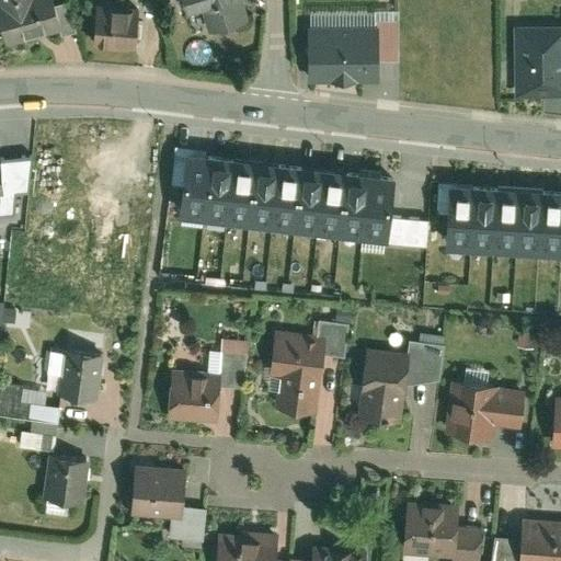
[(57,30),(60,30),(54,8),(50,0),(0,0),(0,25),(7,46),(57,30)]
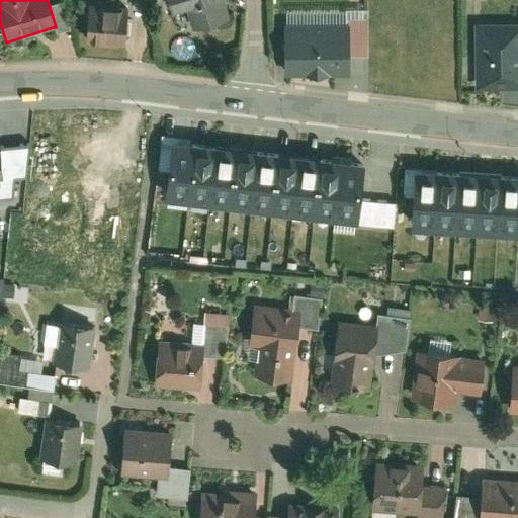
[(125,5),(124,19),(133,19),(134,1),(120,0),(120,4),(125,5)]
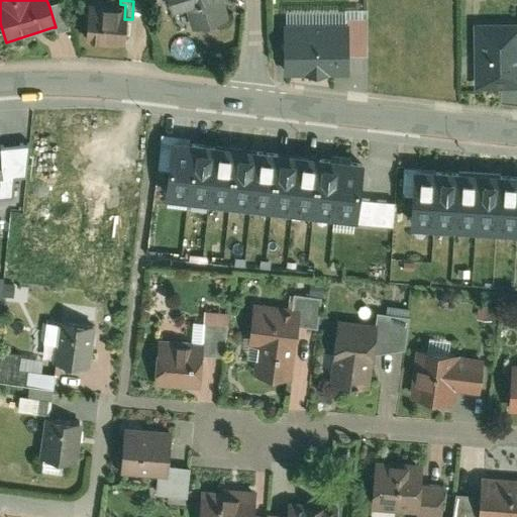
[(229,21),(221,0),(162,0),(167,13),(185,7),(193,32),(229,21)]
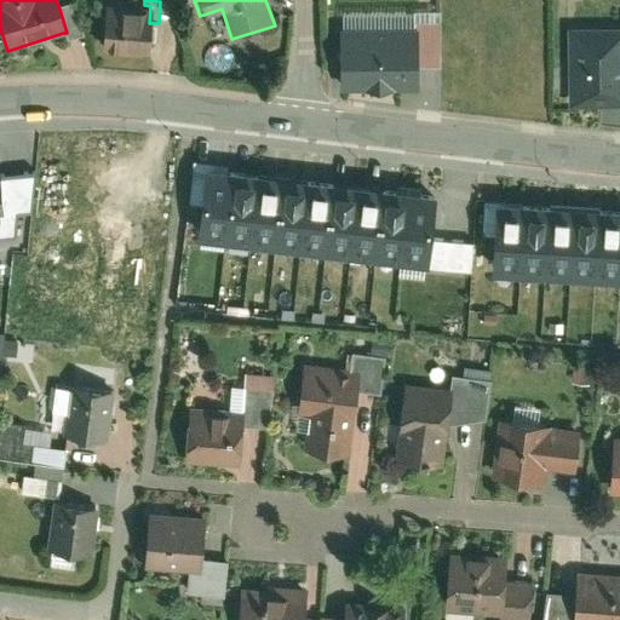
[(102,3),(99,51),(148,53),(149,23),(150,6),(144,5),(102,3)]
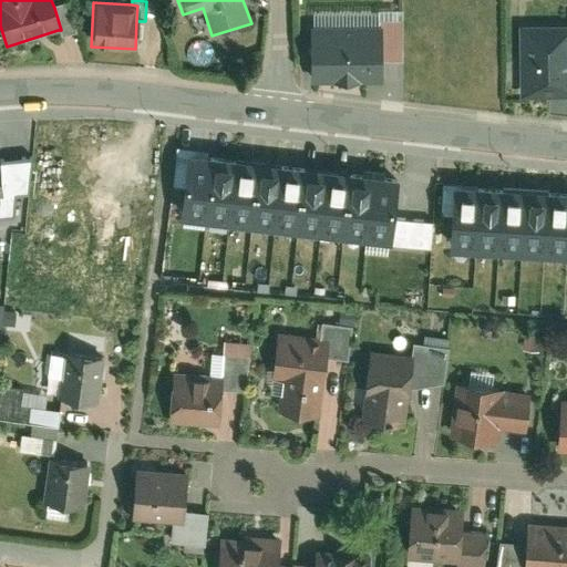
[(64,4),(54,8),(61,30),(58,30),(59,37),(73,32),(64,4)]
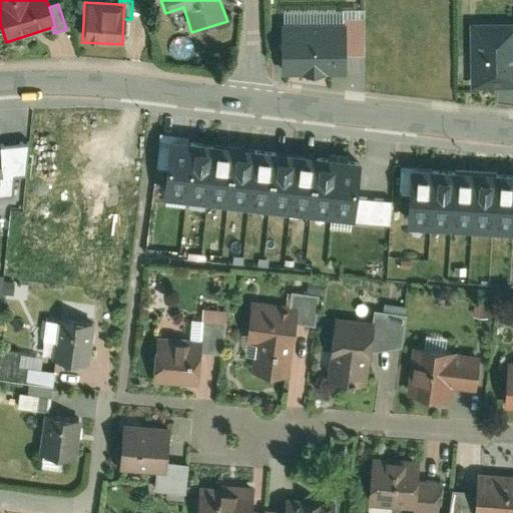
[(346,21),(348,52),(364,51),(363,16),(346,17),(346,21)]
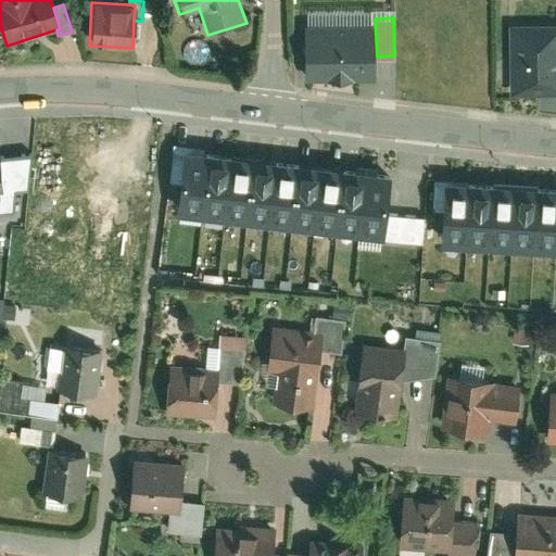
[(555,22),(513,23),(515,90),(555,89),(555,22)]
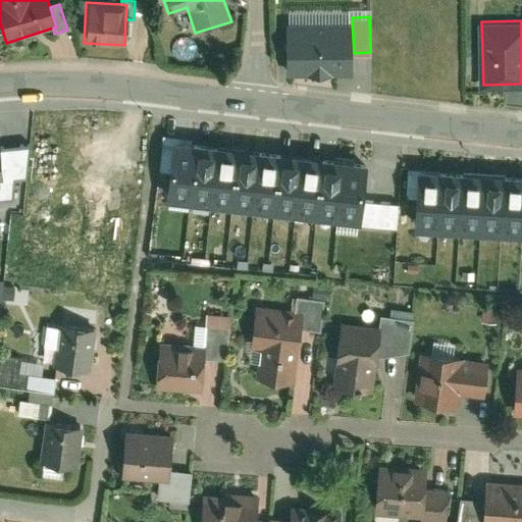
[(352,21),(320,22),(322,72),(354,71),(354,53),(352,21)]
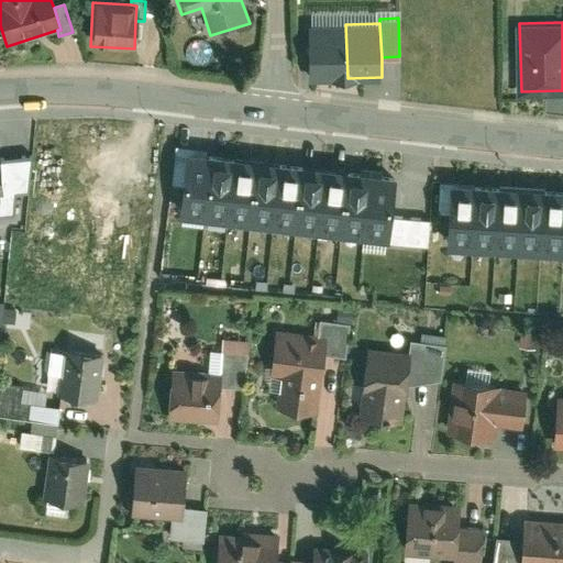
[(345,24),(312,25),(315,79),(348,78),(345,24)]
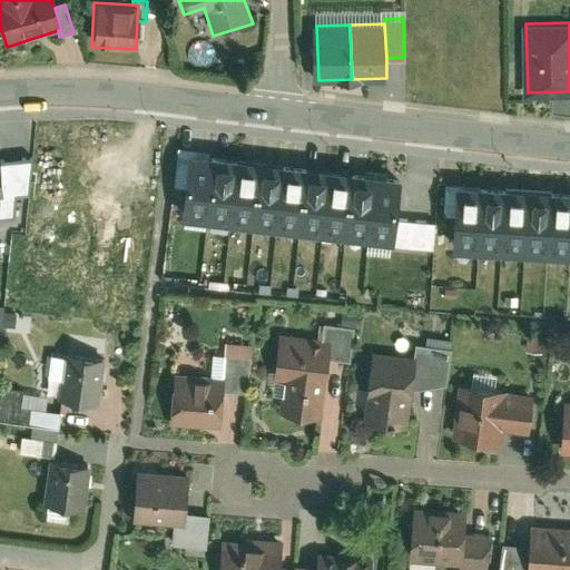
[(215,151),(192,149),(185,210),(208,214),(215,151)]
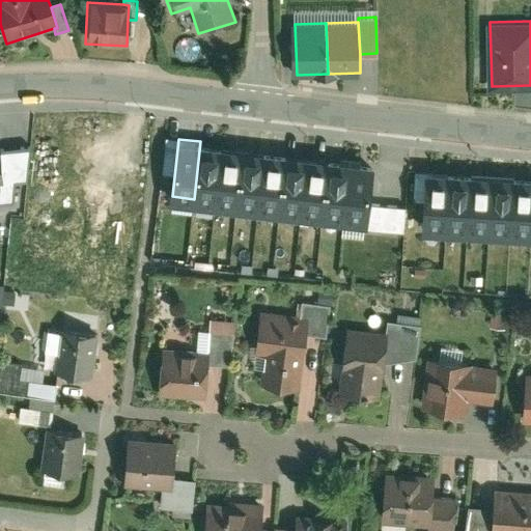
[(221,143),(200,141),(194,199),(215,201),(221,143)]
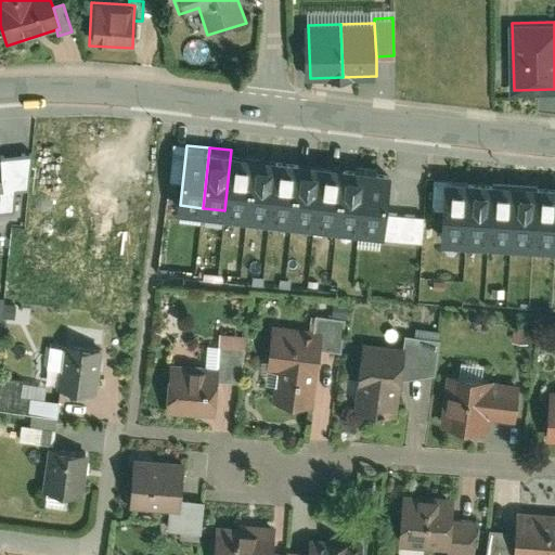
[(33,150),(3,152),(7,184),(0,184),(0,205),(16,205),(16,184),(31,184),(33,150)]
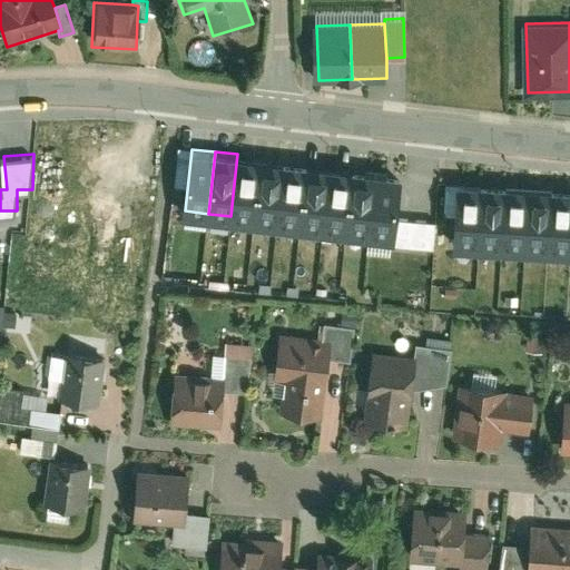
[(261,156),(237,154),(231,216),(254,218),(261,156)]
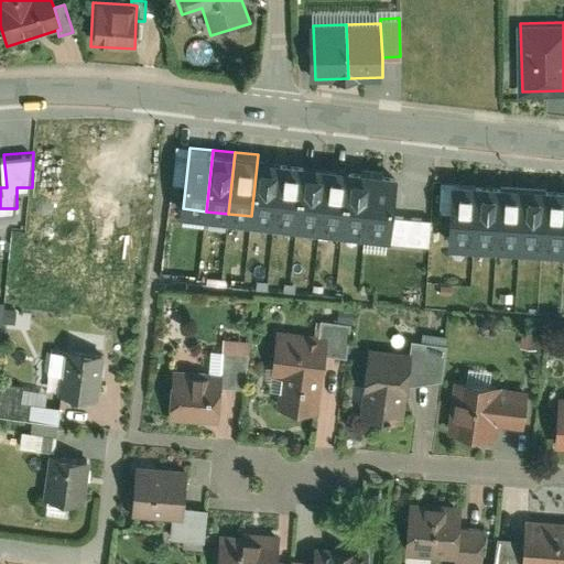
[(280,156),(258,154),(251,216),(273,218),(280,156)]
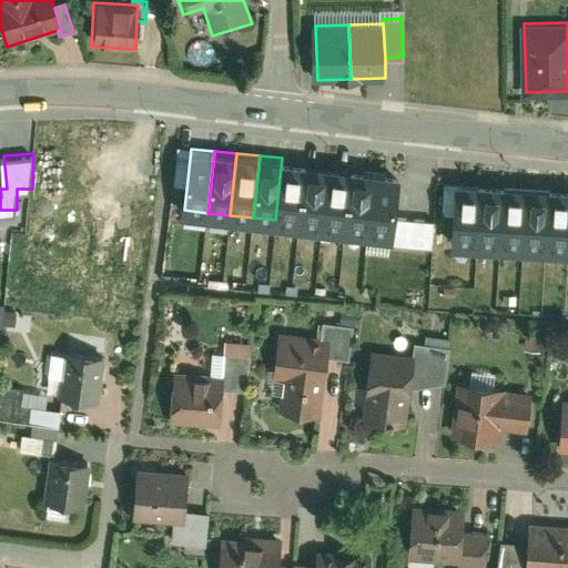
[(306,161),(282,158),(275,220),(300,223),(306,161)]
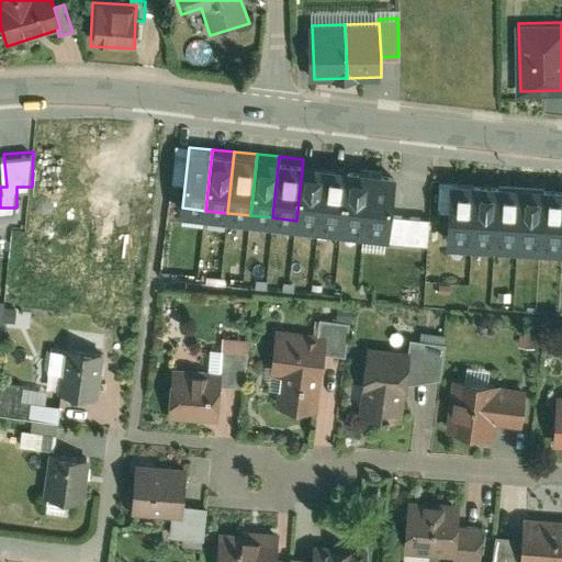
[(326,161),(303,159),(296,221),(319,223),(326,161)]
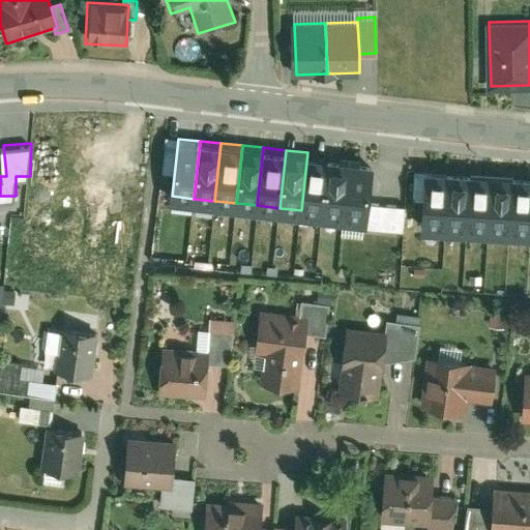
[(330,154),(307,152),(301,210),(324,212),(330,154)]
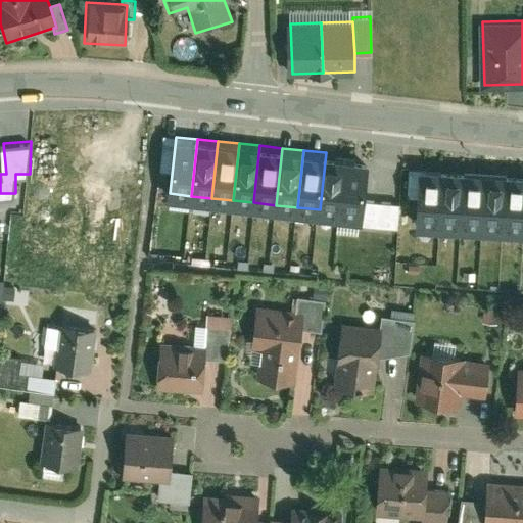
[(347,154),(326,152),(320,209),(341,211),(347,154)]
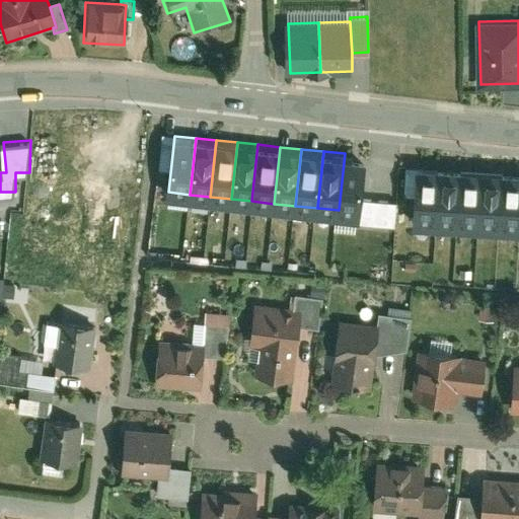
[(367,156),(345,153),(339,210),(361,213),(367,156)]
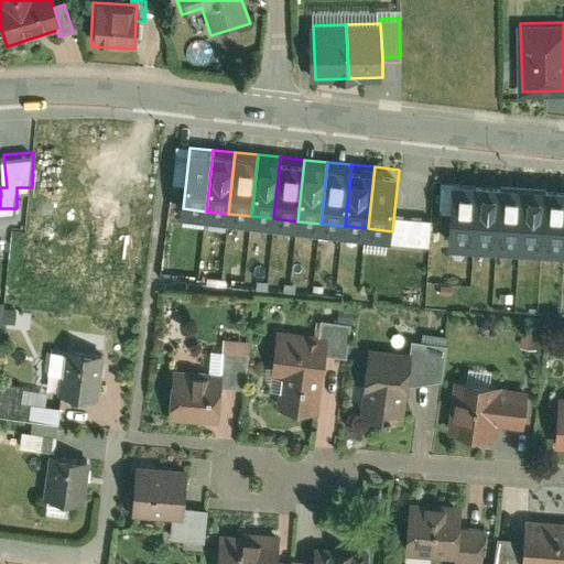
[(479,180),(454,179),(451,242),(476,243),(479,180)]
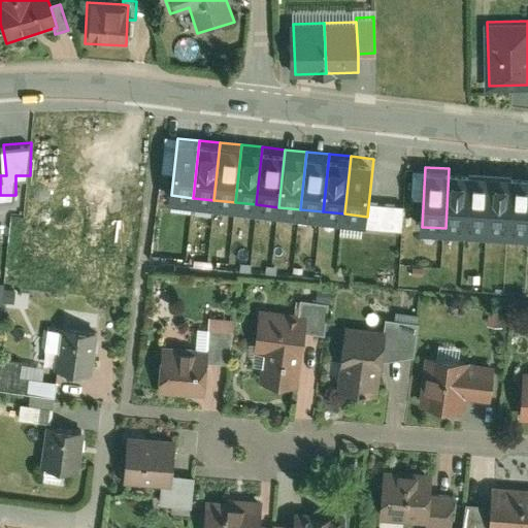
[(471,169),(449,168),(446,228),(469,229),(471,169)]
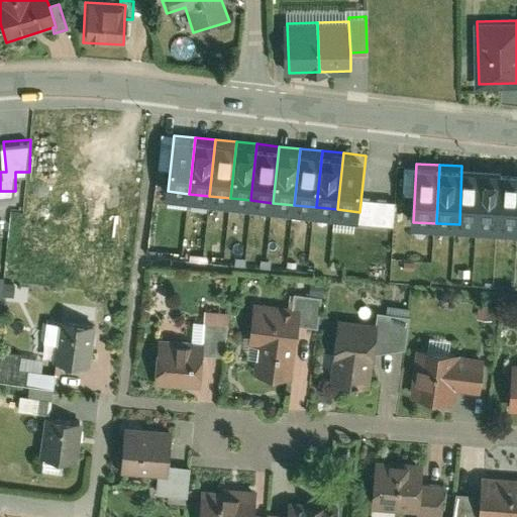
[(485,166),(461,166),(459,224),(482,225),(485,166)]
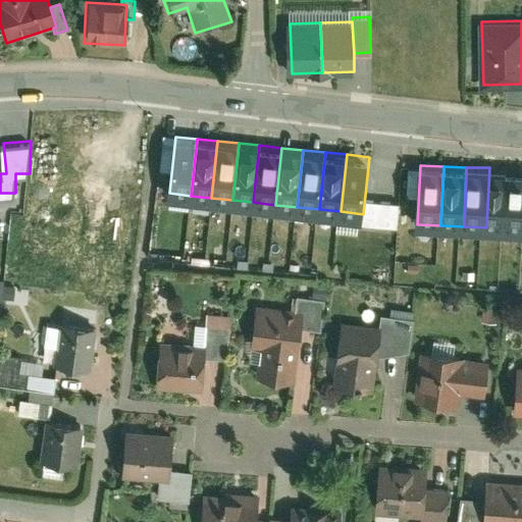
[(512,168),(489,167),(486,227),(509,228),(512,168)]
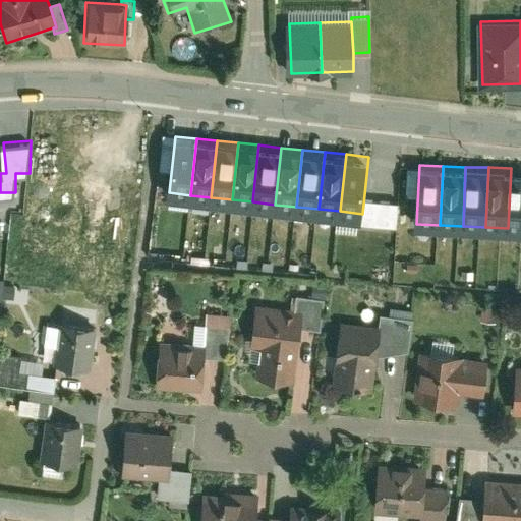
[(520,168),(511,168),(508,228),(520,228),(520,168)]
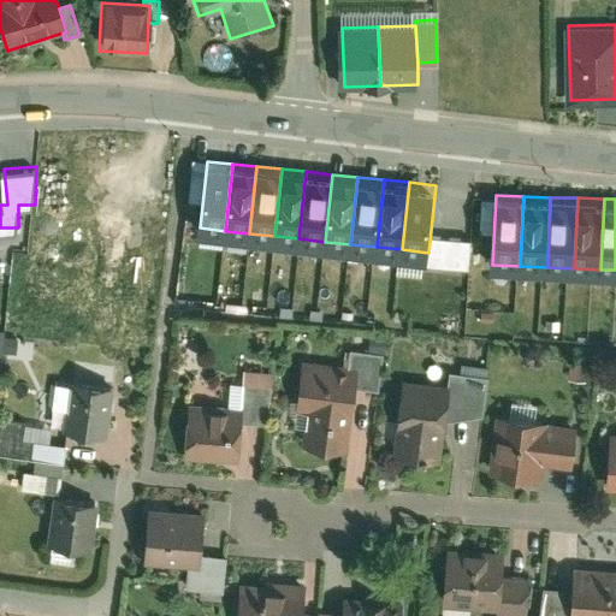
[(0,327),(0,348),(16,350),(18,330),(0,327)]
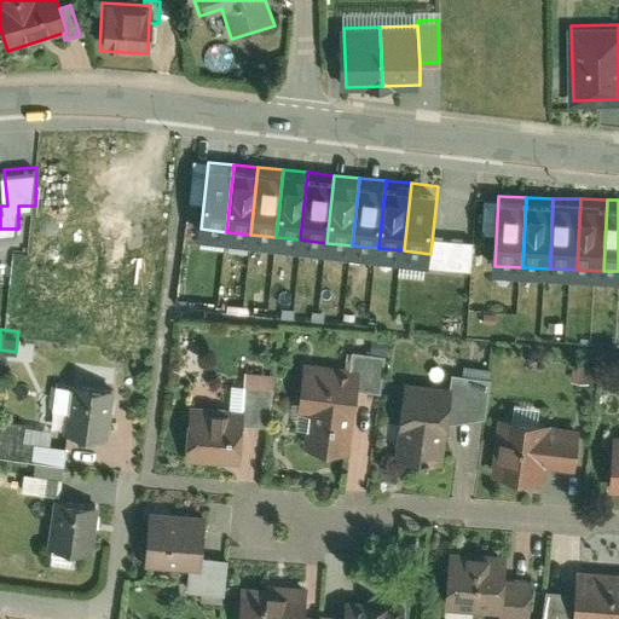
[(368,341),(365,354),(383,356),(385,343),(368,341)]
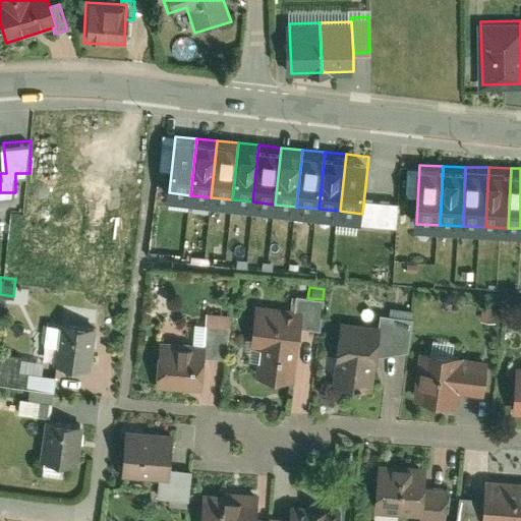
[(292,296),(286,309),(301,311),(299,330),(319,332),(323,299),(307,298),(292,296)]
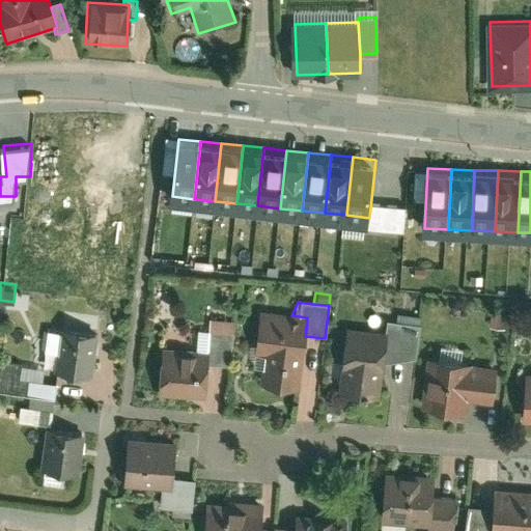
[(291,315),(259,312),(254,355),(264,356),(260,387),(299,392),(305,336),(307,317),(291,315)]
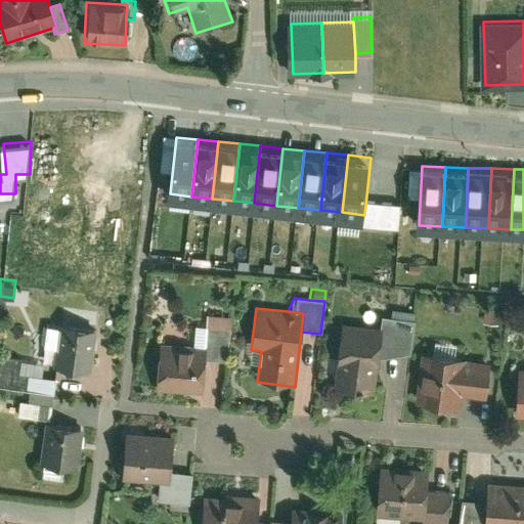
[(392,309),(391,317),(408,319),(409,311),(392,309)]
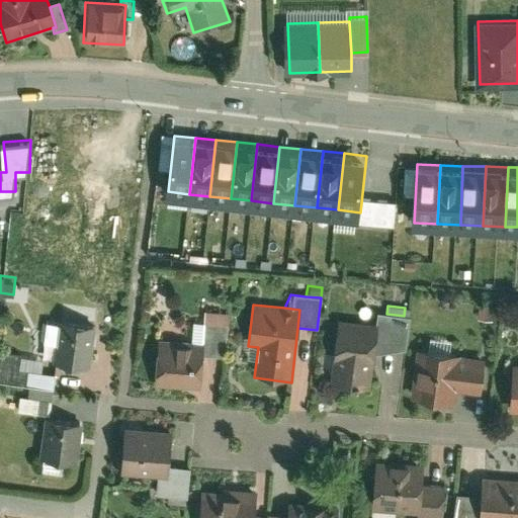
[(491,307),(477,306),(476,321),(490,322),(491,307)]
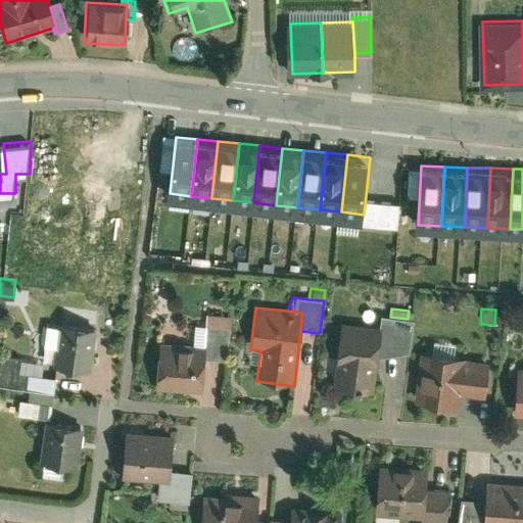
[(522,315),(519,311),(507,320),(516,331),(522,325),(522,315)]
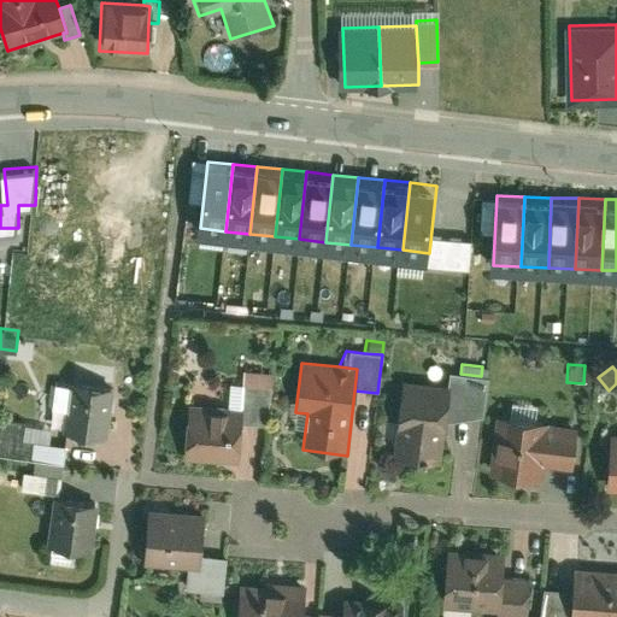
[(241,411),(241,421),(269,422),(271,372),(244,371),(241,411)]
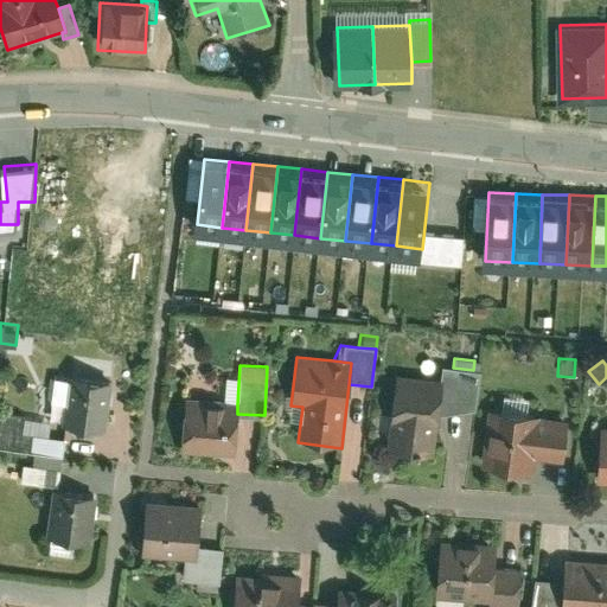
[(438,381),(441,381),(436,419),(473,415),(479,371),(473,370),(453,368),(440,366),(438,381)]
